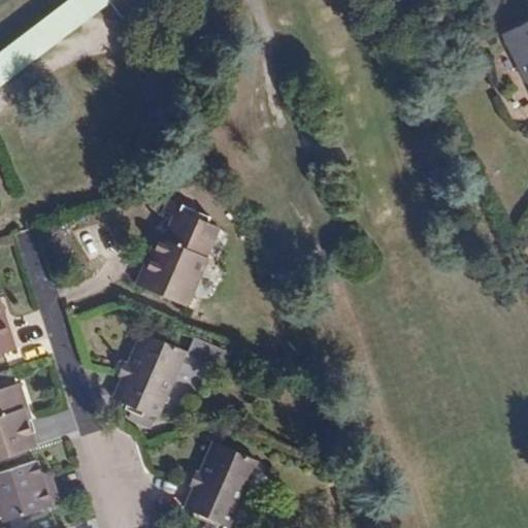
[(0,85),(110,3),(113,0),(83,0),(0,62),(0,85)]
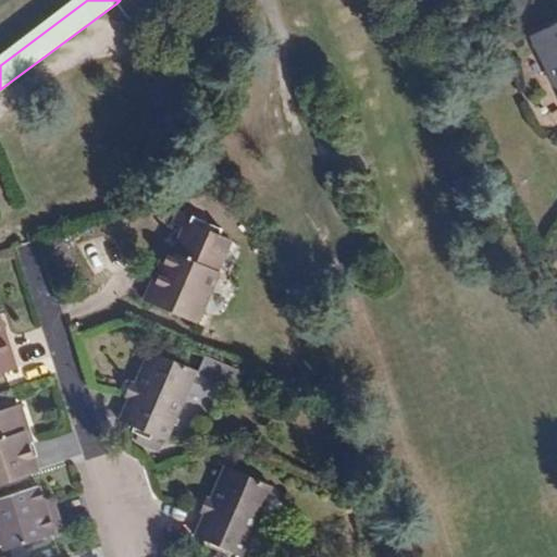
[(120,0),(116,3),(128,20),(153,0),(120,0)]
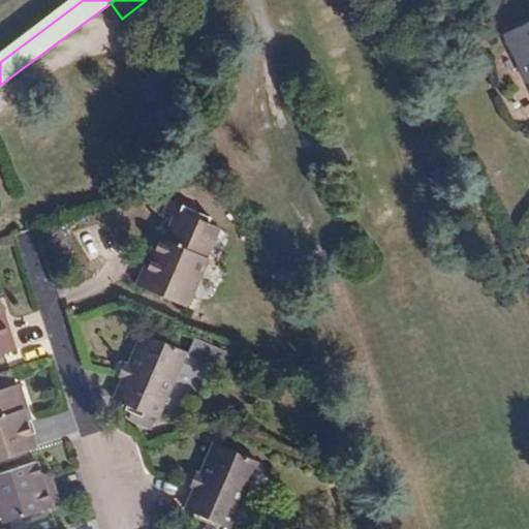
[(525,84),(527,84),(528,82),(528,23),(502,35),(525,84)]
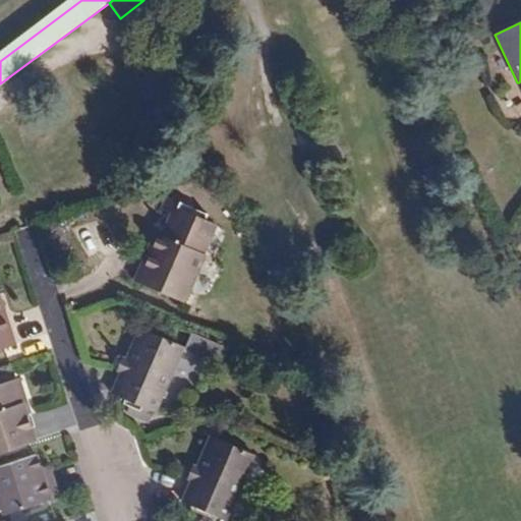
[(206,255),(204,254),(199,252),(212,223),(206,220),(176,208),(178,201),(166,195),(161,209),(168,213),(159,234),(153,232),(133,280),(185,303),(206,255)]
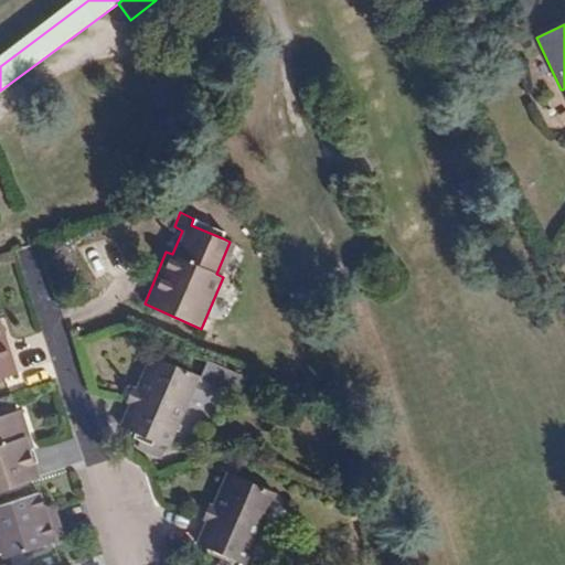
[(225,232),(193,219),(191,225),(223,238),(225,232)]
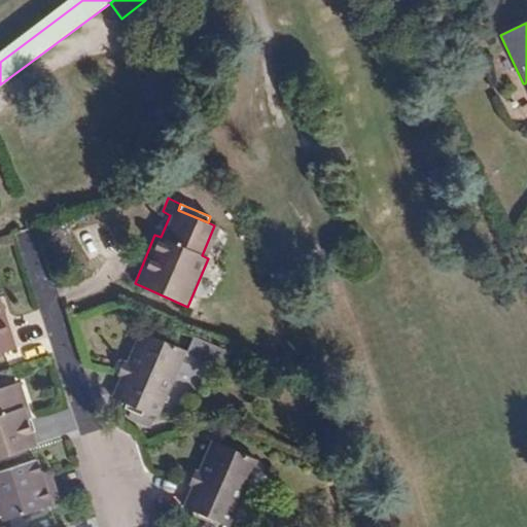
[(202,255),(206,257),(219,227),(214,225),(202,255)]
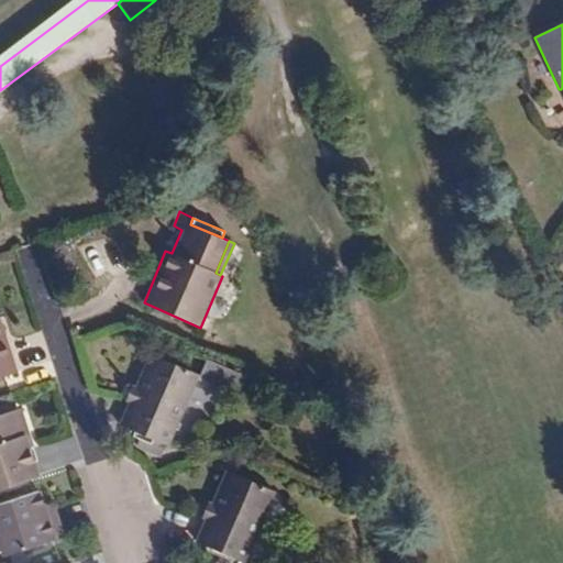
[(0,375),(18,371),(1,317),(0,317),(0,375)]
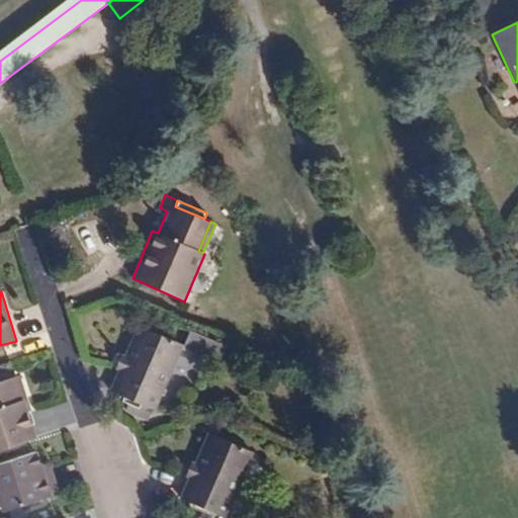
[(138,326),(109,392),(154,411),(182,345),(138,326)]
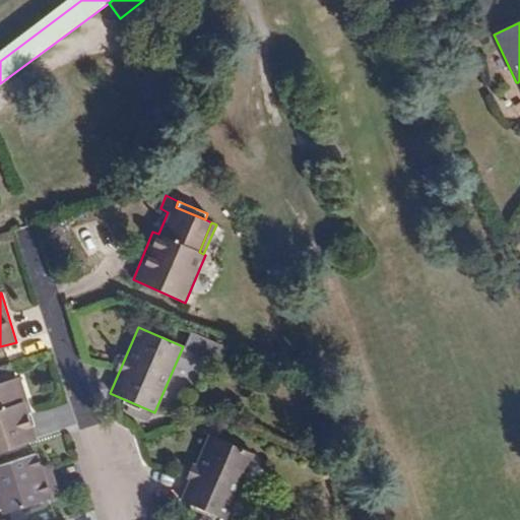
[(0,450),(36,439),(27,410),(22,399),(26,397),(19,376),(0,382),(0,450)]
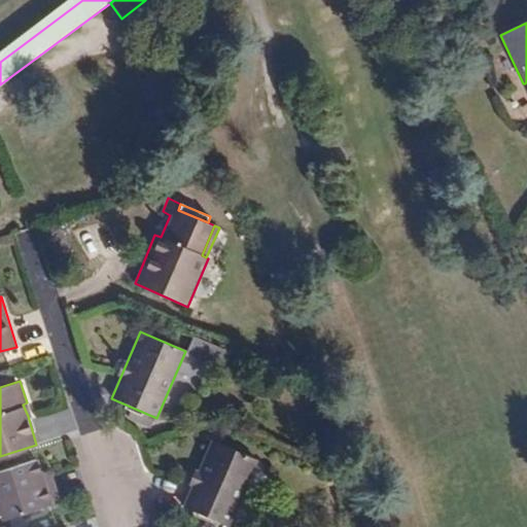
[(23,405),(28,416),(32,415),(27,402),(23,405)]
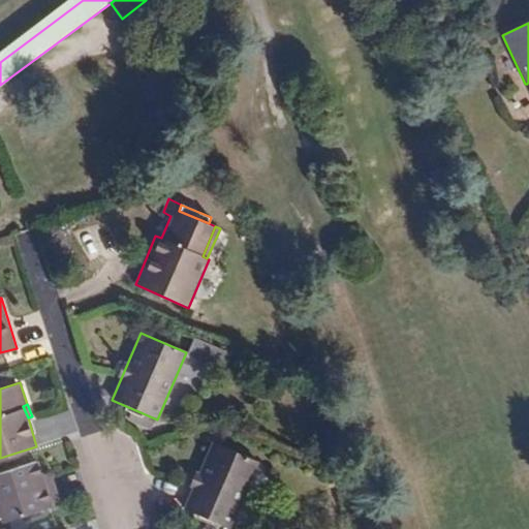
[(212,442),(183,508),(229,528),(257,462),(212,442)]
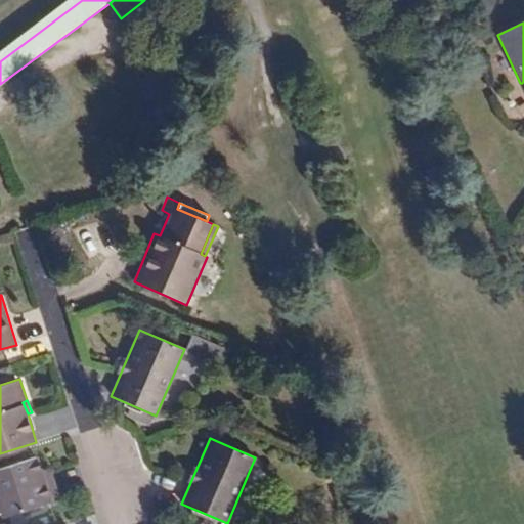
[(41,468),(37,456),(0,468),(0,513),(1,517),(59,497),(51,473),(43,476),(41,468)]
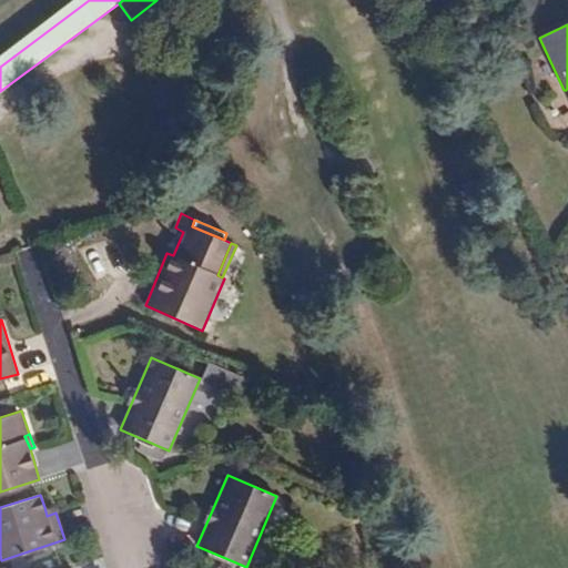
[(53,505),(44,507),(47,516),(56,513),(53,505)]
